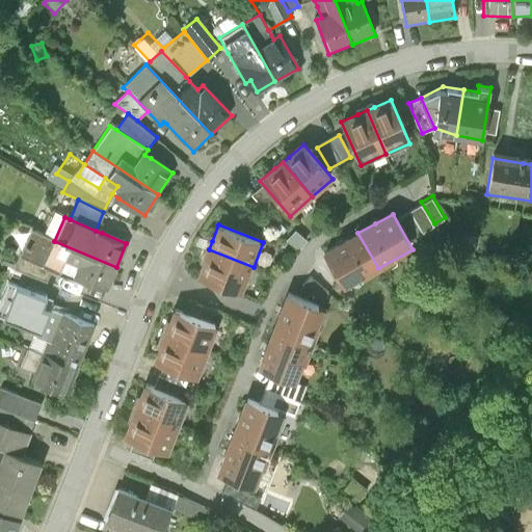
[(29,231),(19,255),(50,269),(57,272),(62,262),(74,267),(70,277),(105,292),(116,267),(54,241),(29,231)]
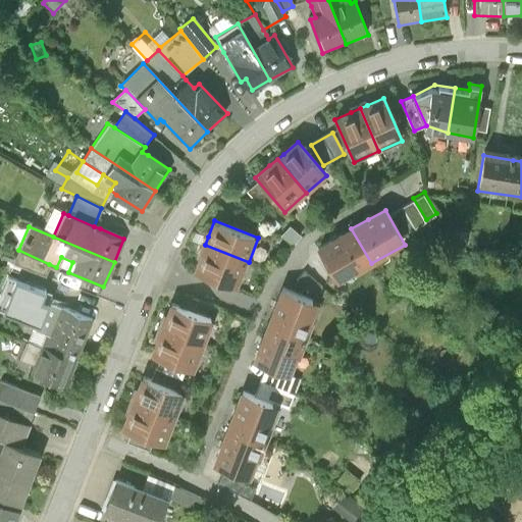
[(333,239),(317,248),(337,283),(371,263),(351,228),(333,239)]
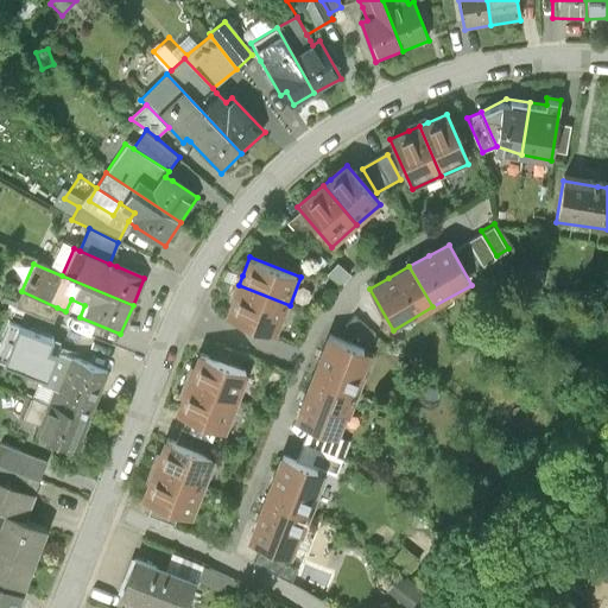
[(543,284),(544,272),(530,270),(527,282),(543,284)]
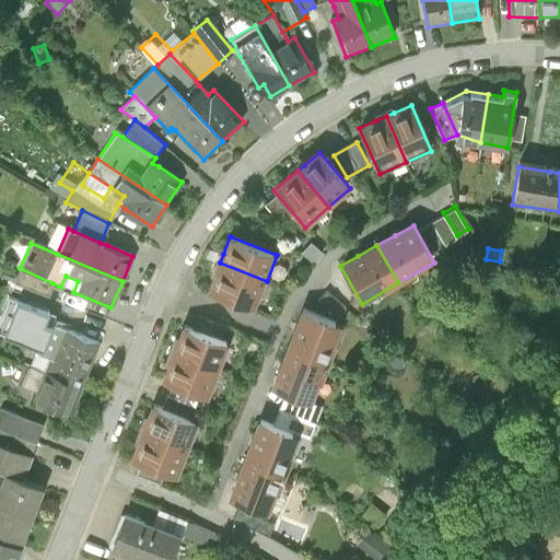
[(537,260),(525,258),(523,268),(535,270),(537,260)]
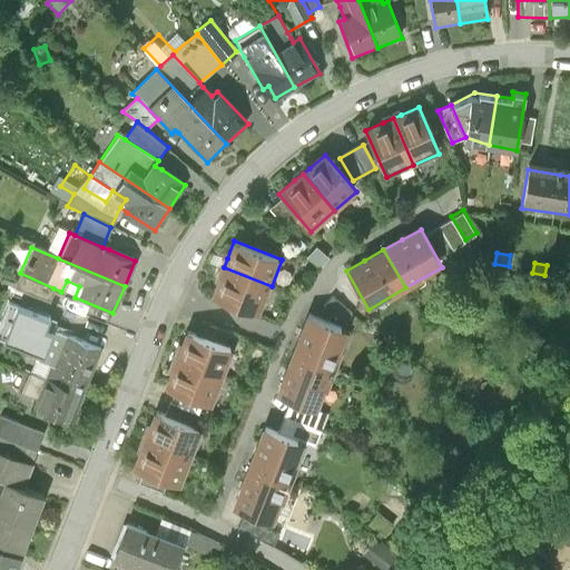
[(220,276),(213,295),(261,313),(272,286),(224,267),(220,276)]
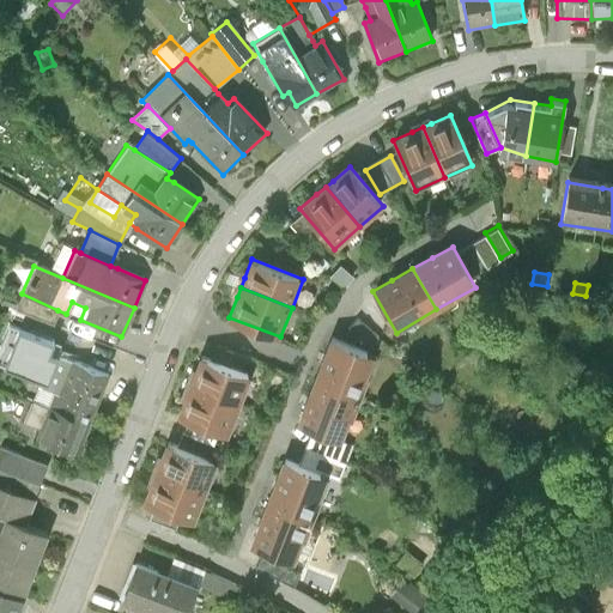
[(52,323),(58,310),(22,293),(16,307),(25,311),(52,323)]
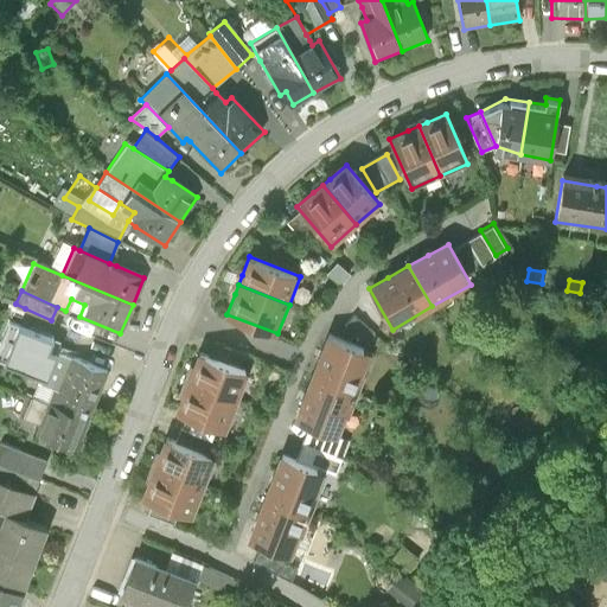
[(353,317),(345,326),(366,344),(375,334),(353,317)]
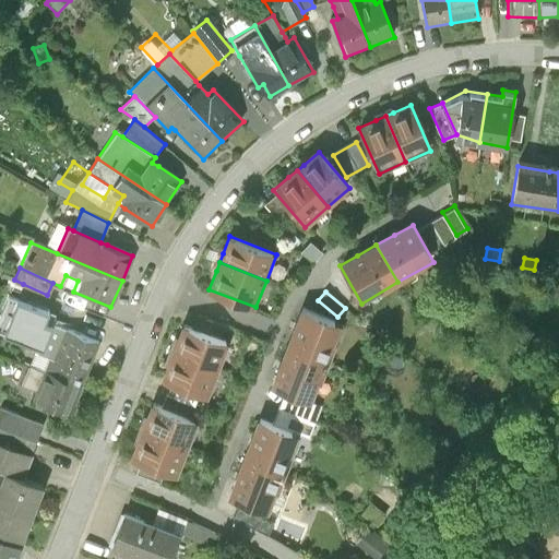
[(0,328),(44,346),(52,324),(43,321),(47,309),(10,294),(0,317),(0,328)]
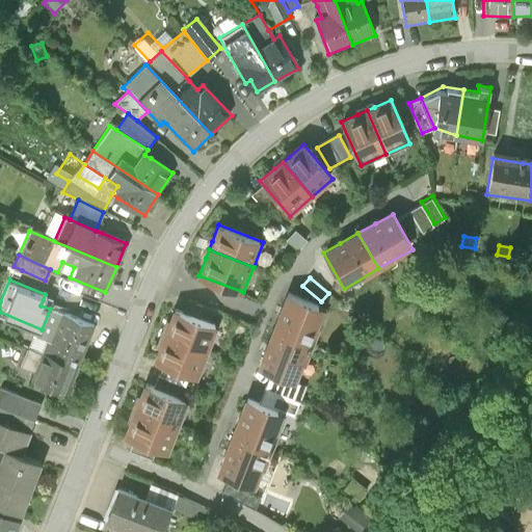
[(280,313),(272,333),(312,346),(325,309),(286,294),(280,313)]
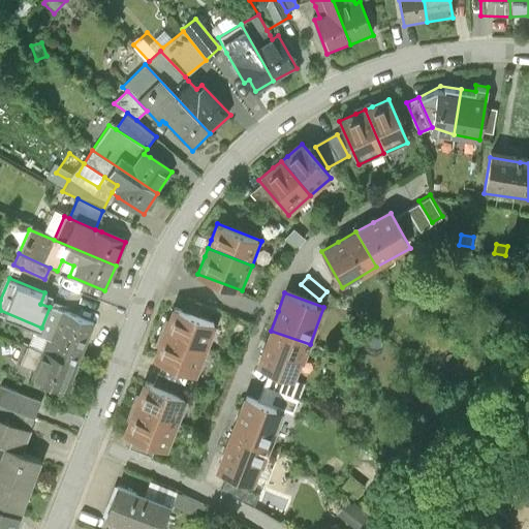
[(209,308),(194,303),(190,313),(205,319),(209,308)]
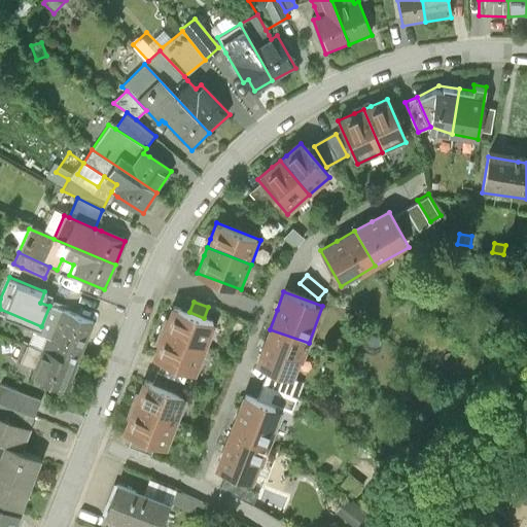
[(41,326),(32,346),(77,362),(92,323),(53,309),(49,306),(41,326)]
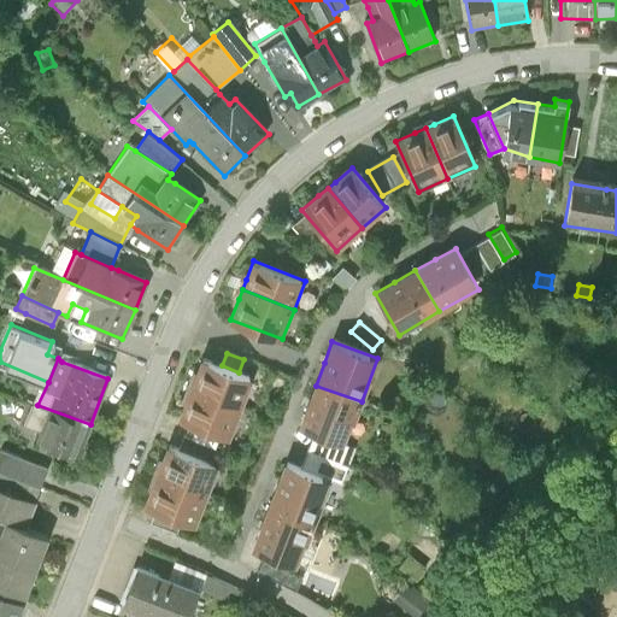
[(194,378),(191,388),(241,409),(253,377),(239,372),(222,365),(201,358),(194,378)]
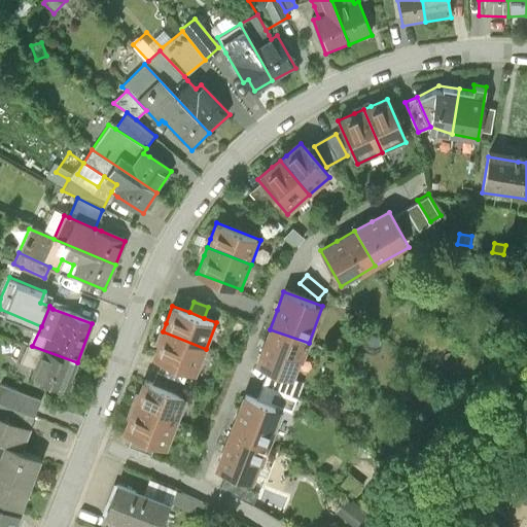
[(264,346),(257,363),(296,378),(309,343),(270,329),(264,346)]
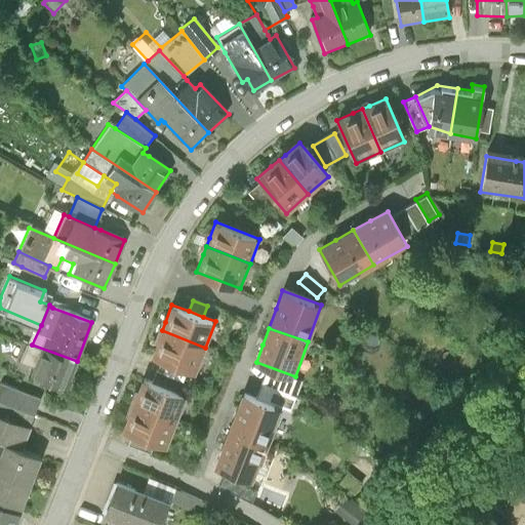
[(159,338),(152,356),(162,360),(187,369),(195,372),(205,348),(162,330),(159,338)]
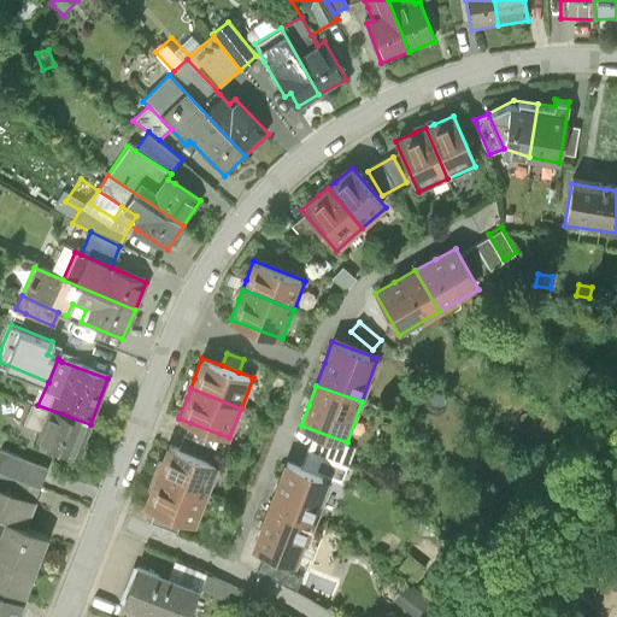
[(51,450),(77,460),(90,424),(37,405),(31,403),(24,424),(42,430),(36,445),(51,450)]
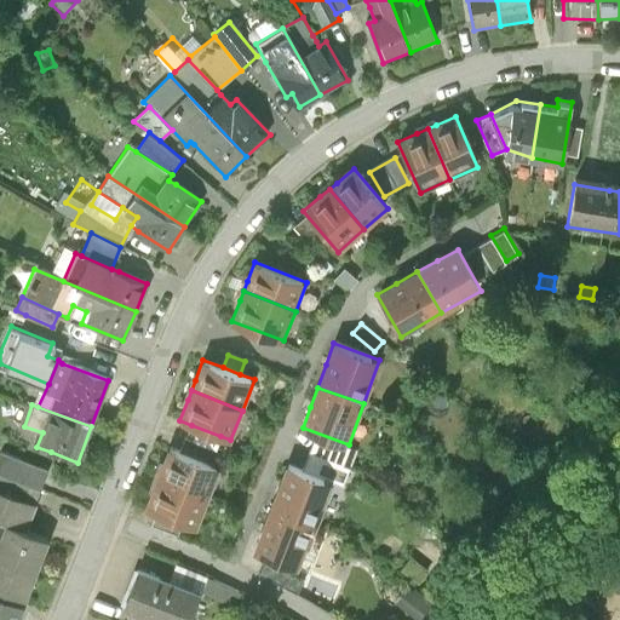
[(220,436),(191,425),(187,437),(211,447),(216,448),(220,436)]
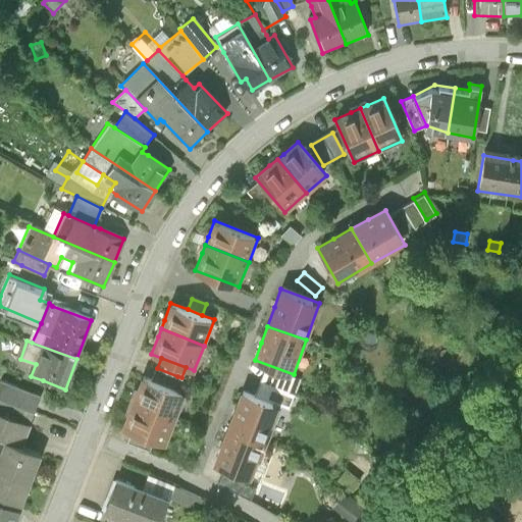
[(173,388),(177,376),(157,368),(152,379),(173,388)]
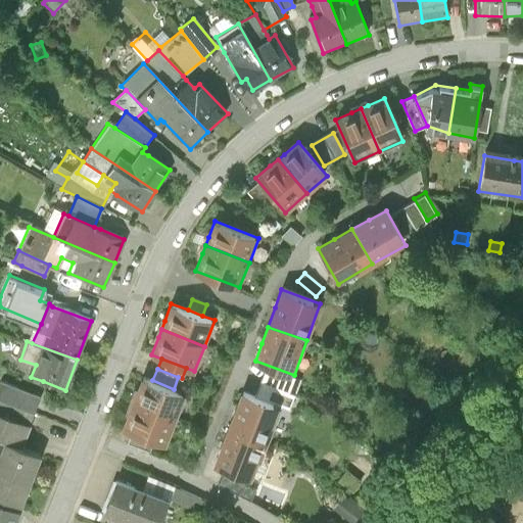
[(266,369),(255,397),(278,406),(288,410),(293,396),(289,394),(294,380),(266,369)]
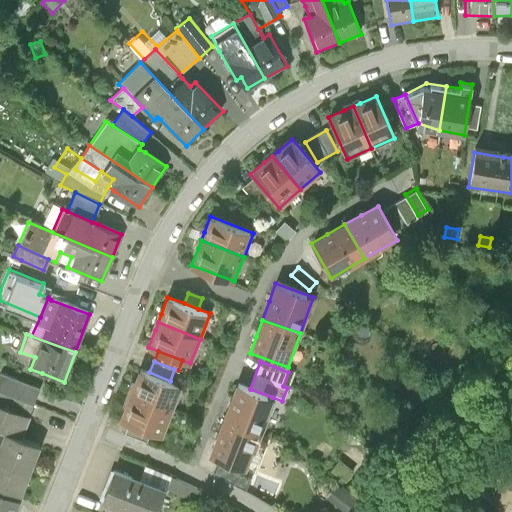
[(129,392),(171,409),(181,385),(170,381),(149,372),(139,368),(132,385),(129,392)]
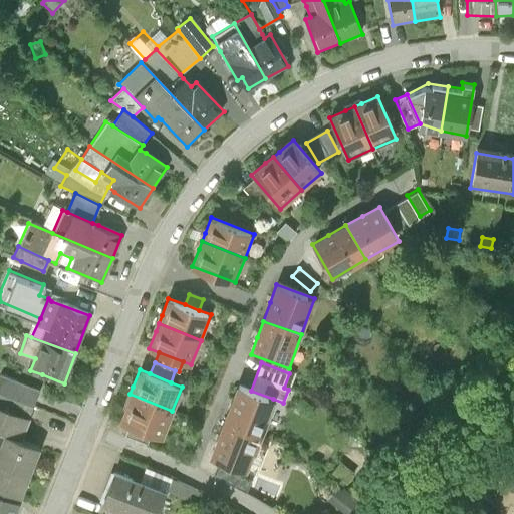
[(0,375),(0,398),(32,410),(39,392),(0,375)]
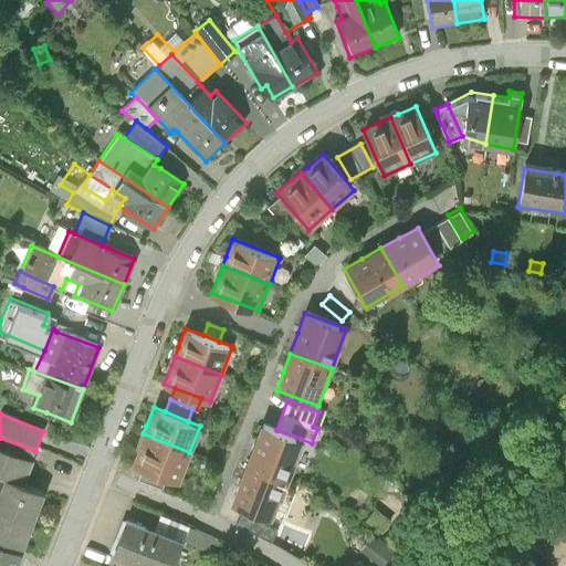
[(244,460),(287,475),(301,439),(276,430),(258,422),(251,442),(244,460)]
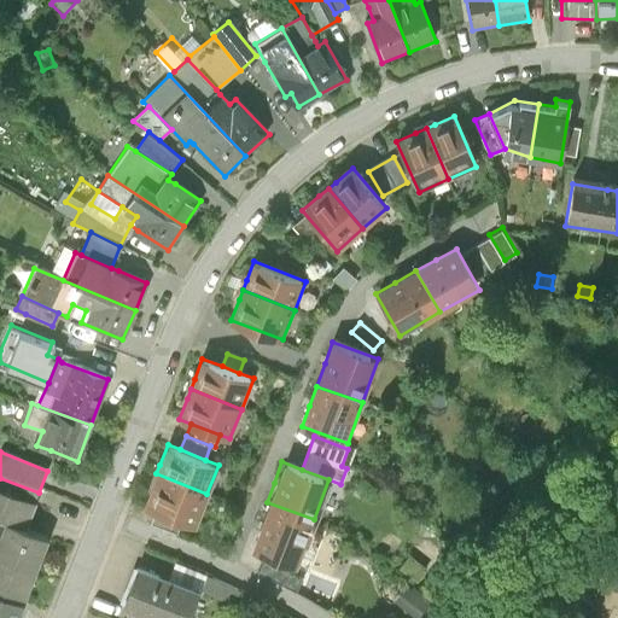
[(207,494),(156,473),(151,485),(144,505),(155,509),(181,520),(194,525),(207,494)]
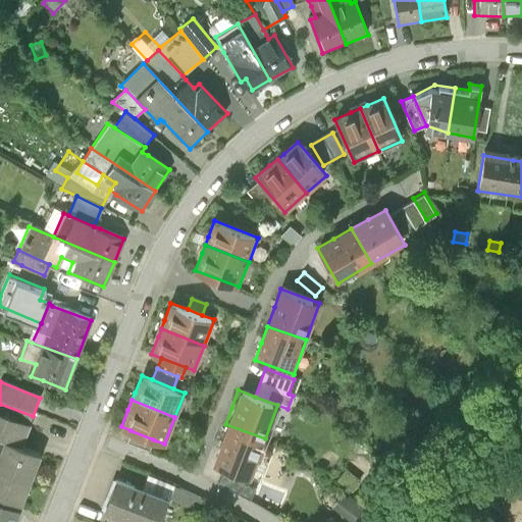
[(0,404),(0,415),(30,426),(33,416),(0,404)]
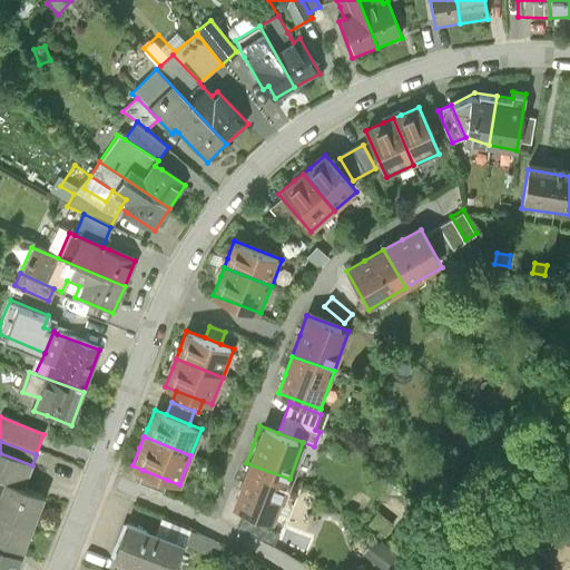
[(0,514),(30,527),(41,497),(23,490),(29,474),(32,465),(0,453),(0,514)]
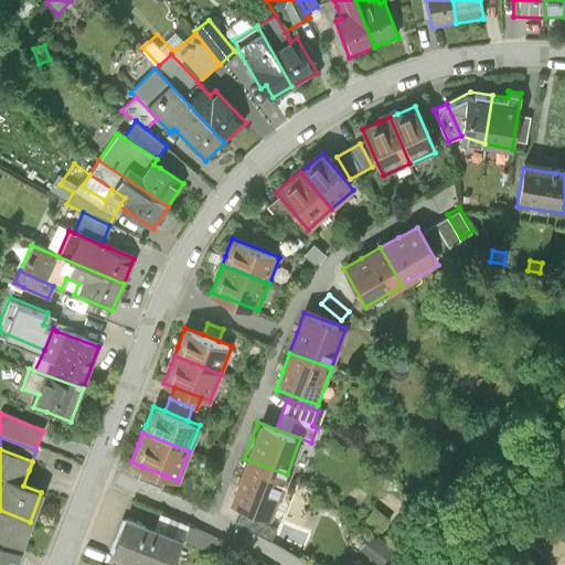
[(287,475),(244,459),(236,479),(228,499),(273,514),(287,475)]
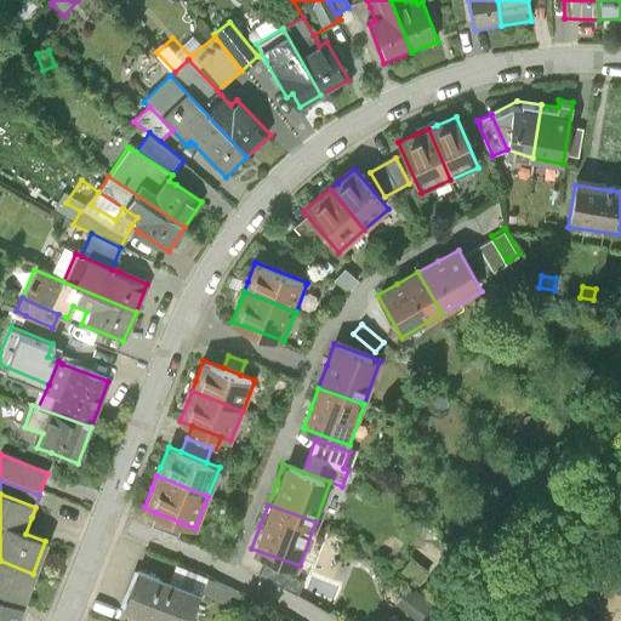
[(182,523),(155,512),(151,525),(177,536),(182,523)]
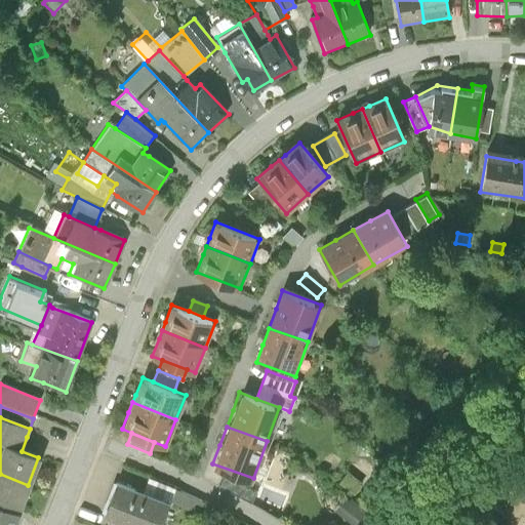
[(415,459),(400,447),(391,459),(405,472),(415,459)]
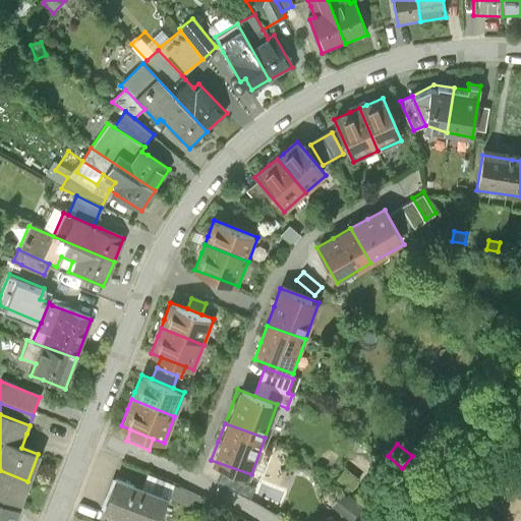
[(357,478),(345,469),(337,479),(348,488),(357,478)]
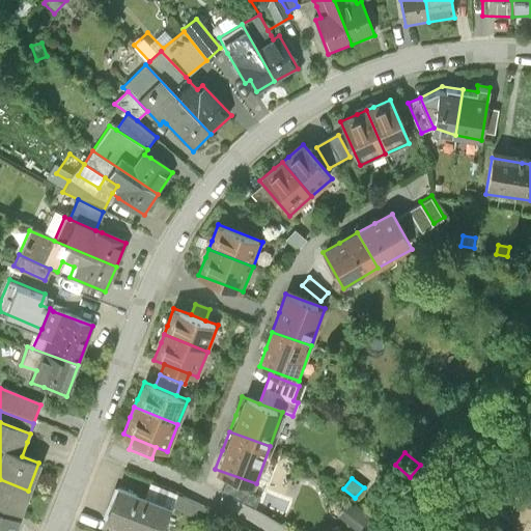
[(0,479),(0,530),(12,530),(16,523),(18,518),(28,491),(0,479)]
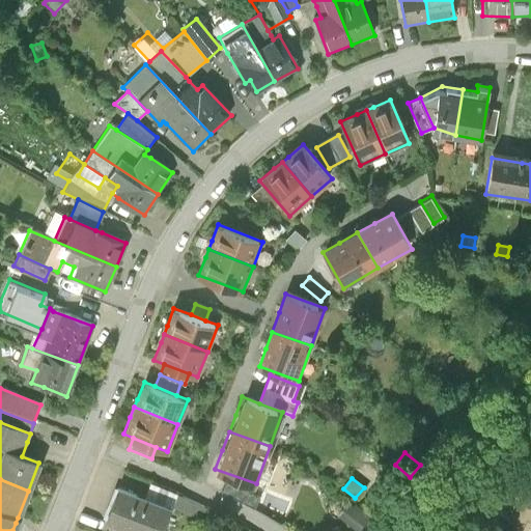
[(254,509),(259,500),(227,482),(222,493),(254,509)]
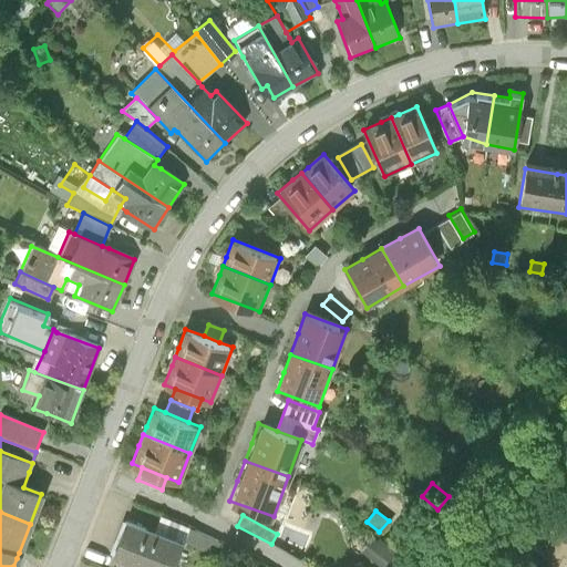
[(152,533),(123,522),(112,550),(110,556),(109,559),(116,563),(114,566),(174,566),(183,544),(152,533)]
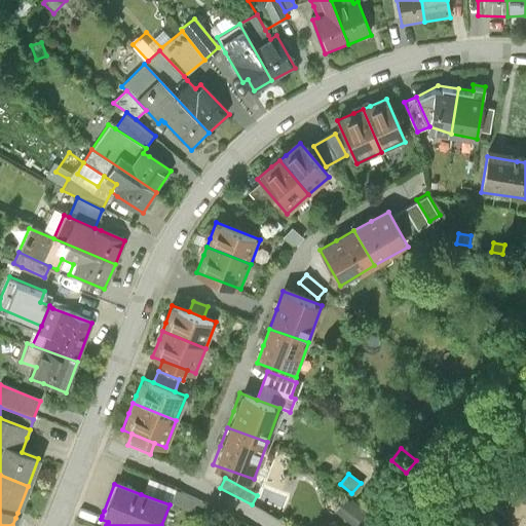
[(201,502),(177,491),(172,502),(196,514),(201,502)]
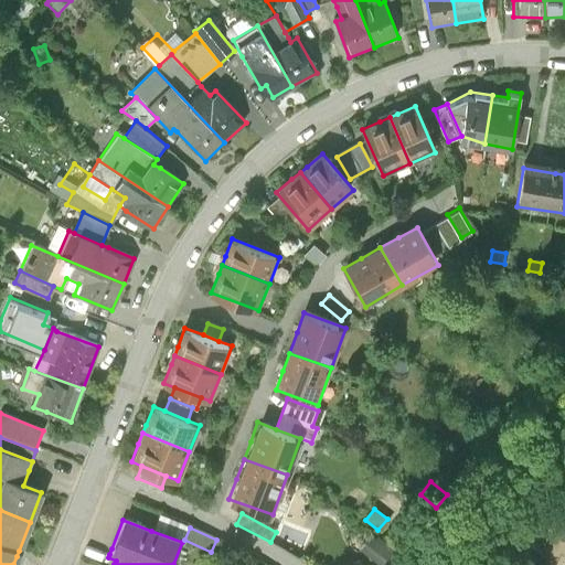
[(382,564),(393,552),(373,535),(359,551),(376,564),(382,564)]
